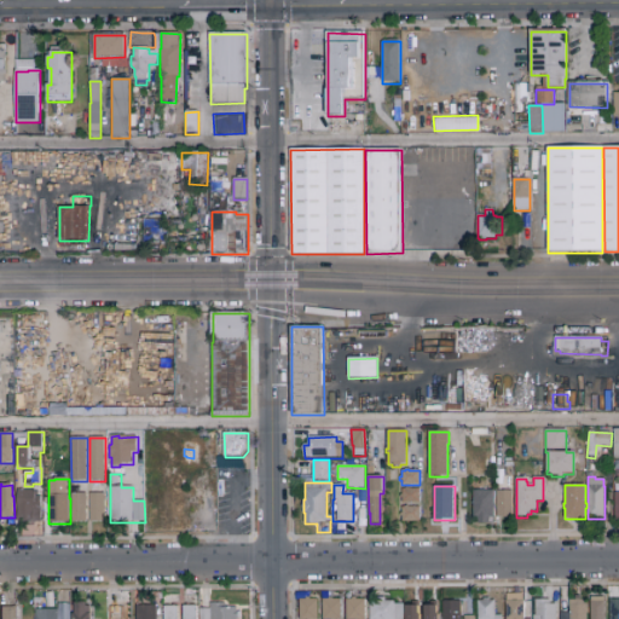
[(420,504),(403,504),(403,498),(400,498),(400,495),(403,495),(403,489),(405,489),(405,487),(409,487),(409,489),(420,489),(420,504)]
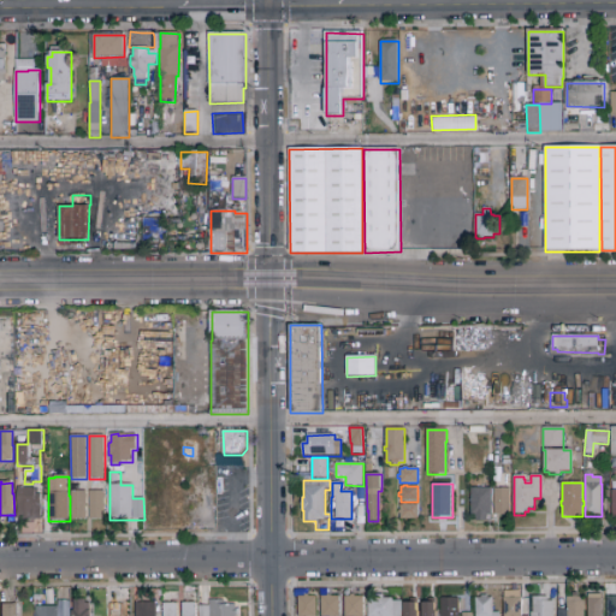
[(493,516),(489,516),(489,522),(477,522),(477,516),(472,516),(472,490),(477,489),(477,486),(486,486),(486,489),(493,489),(493,516)]
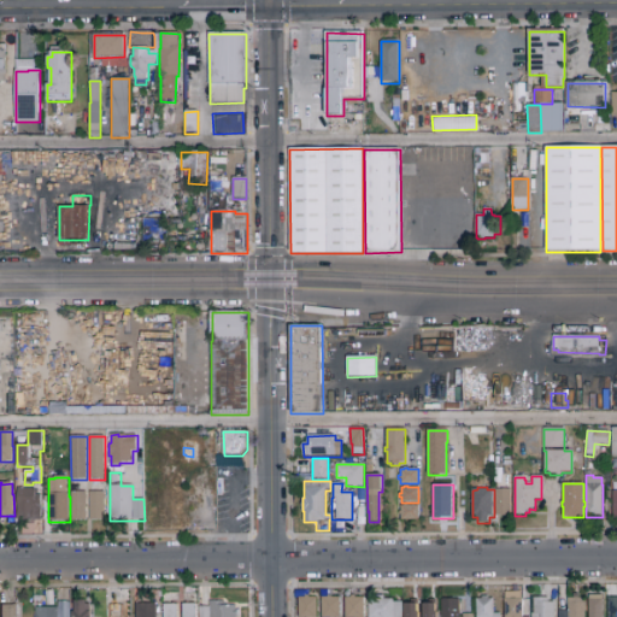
[(41,522),(18,522),(18,488),(25,488),(25,489),(36,489),(36,495),(41,495),(41,522)]
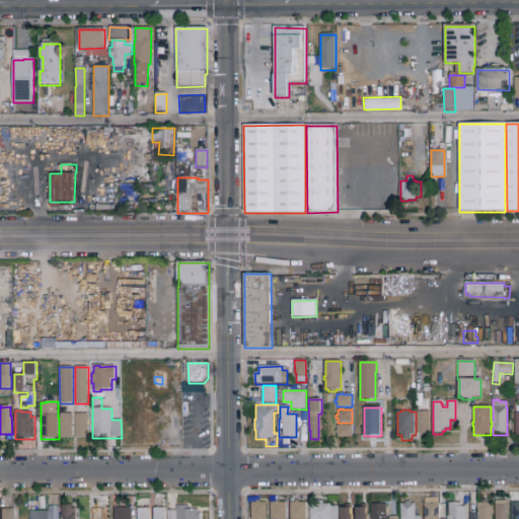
[(430,412),(430,433),(426,433),(426,434),(417,434),(417,412),(430,412)]
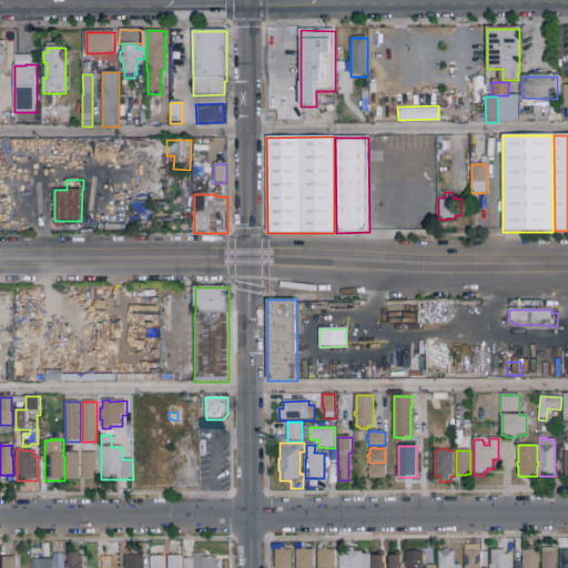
[(66,453),(80,453),(81,479),(66,479),(66,453)]
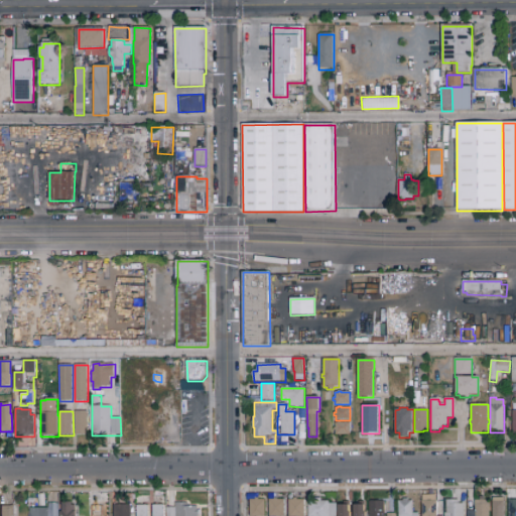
[(75,411),(88,411),(88,435),(75,435),(75,411)]
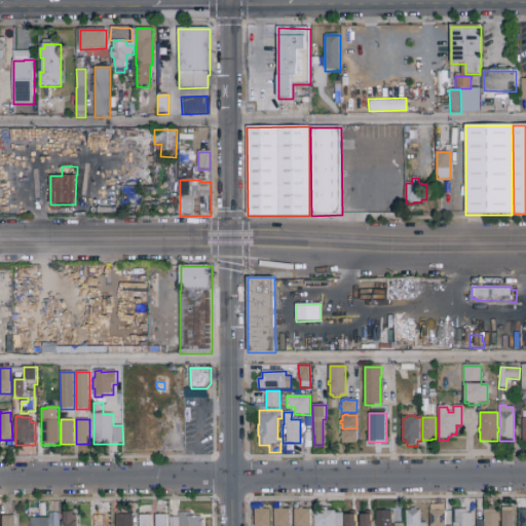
[(357,444),(342,444),(342,440),(340,440),(340,437),(342,437),(342,431),(345,431),(345,430),(347,430),(347,431),(357,431),(357,444)]
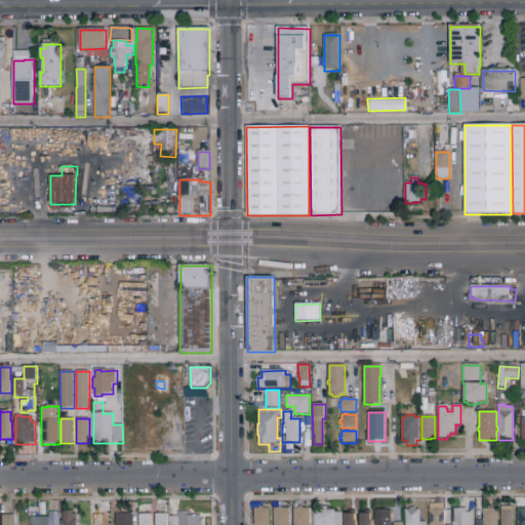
[(270,524),(254,524),(254,510),(251,510),(251,502),(264,502),(264,509),(270,509),(270,524)]
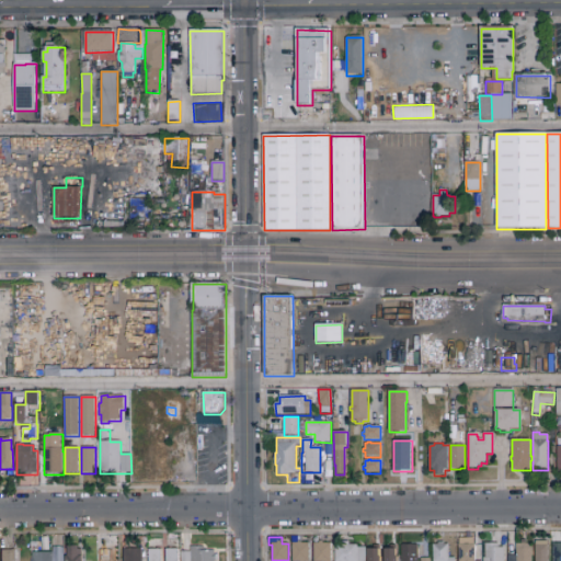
[(459,560),(459,545),(461,545),(461,540),(473,540),(473,545),(476,545),(476,560),(459,560)]
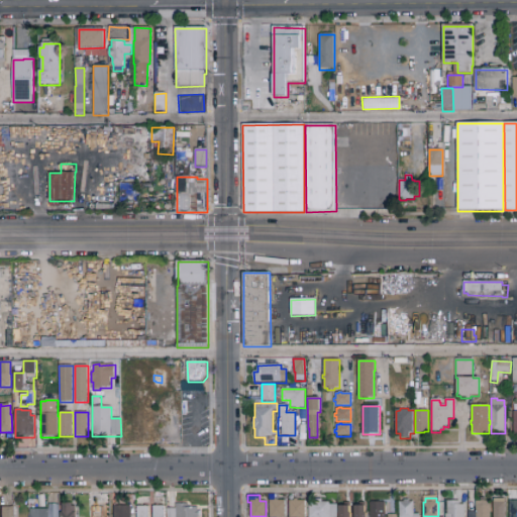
[(468,516),(468,511),(476,511),(476,502),(481,502),(481,498),(485,498),(485,502),(490,502),(490,516),(468,516)]
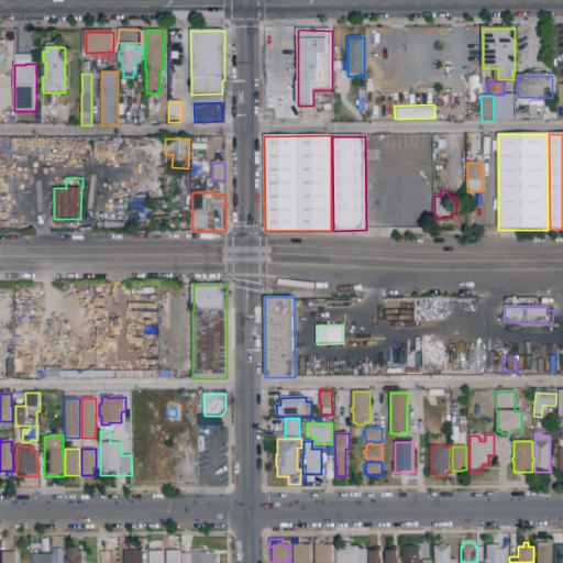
[(310,562),(294,562),(294,545),(299,545),(299,543),(304,543),(304,545),(310,545),(310,562)]
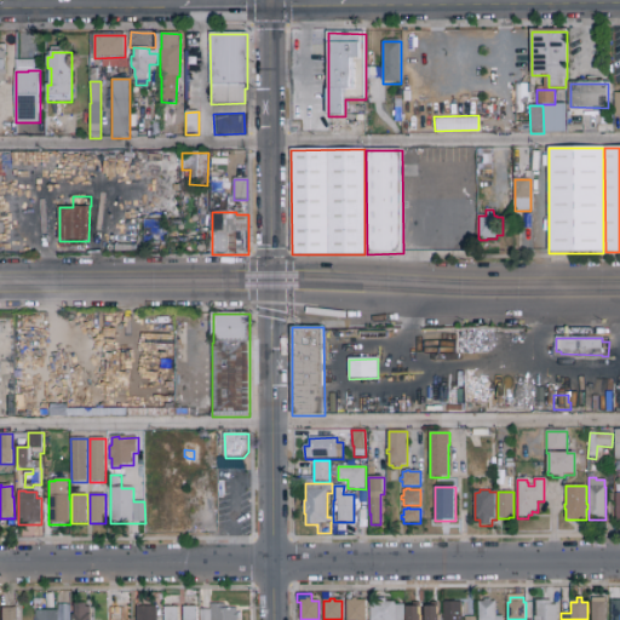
[(366,619),(346,619),(346,601),(354,601),(354,598),(357,598),(357,601),(366,601),(366,619)]
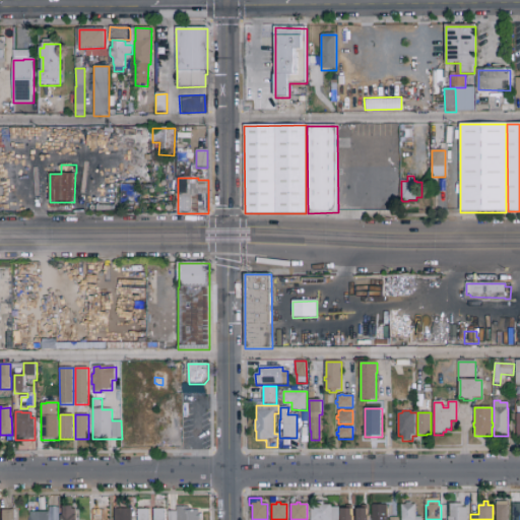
[(339,519),(310,519),(310,506),(318,506),(318,502),(324,502),(324,506),(332,505),(332,508),(339,508),(339,519)]
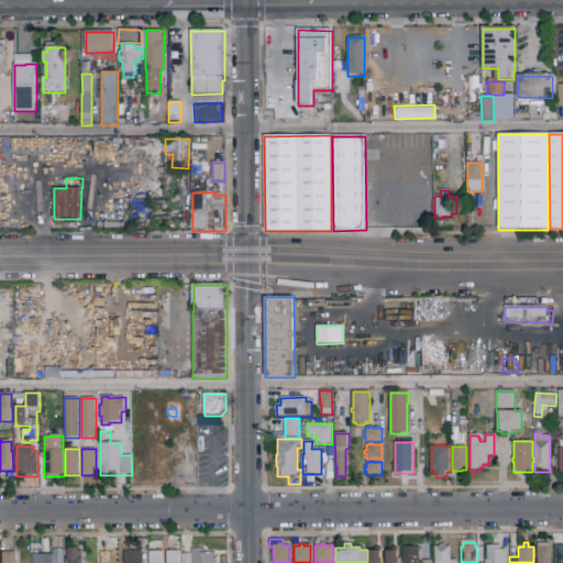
[(550,562),(538,562),(538,543),(550,543),(550,562)]
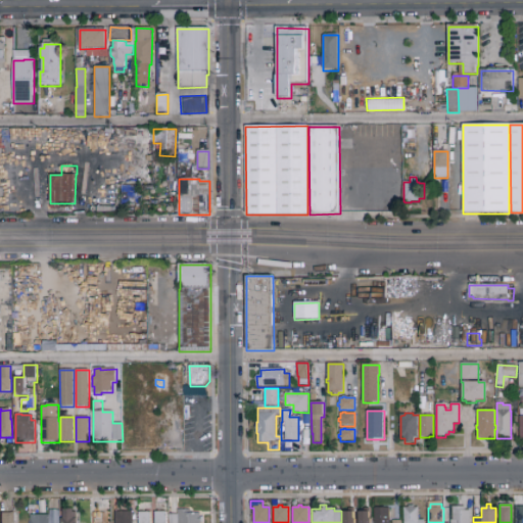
[(424,520),(424,522),(403,522),(403,508),(409,508),(409,506),(414,506),(414,508),(418,508),(419,520),(424,520)]
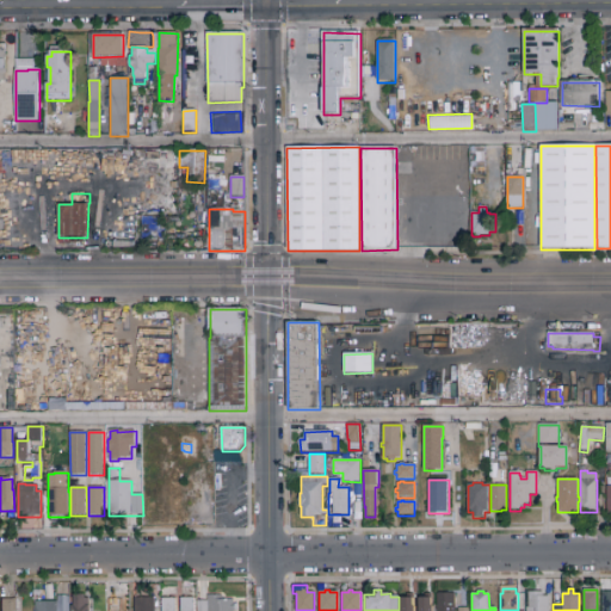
[(549,610),(526,610),(526,608),(529,608),(529,592),(544,592),(544,597),(549,597),(549,610)]
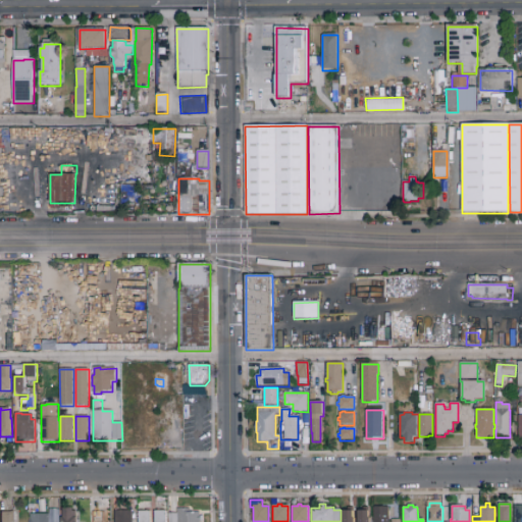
[(400,521),(373,521),(373,508),(389,507),(389,521),(392,521),(392,520),(400,520),(400,521)]
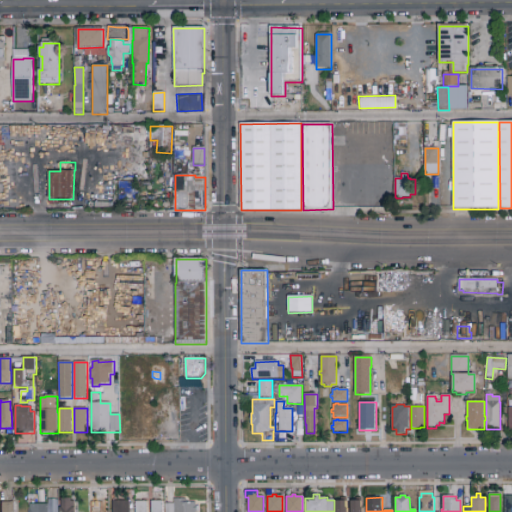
[(165,511),(165,503),(174,503),(174,498),(187,498),(187,502),(197,502),(197,511),(165,511)]
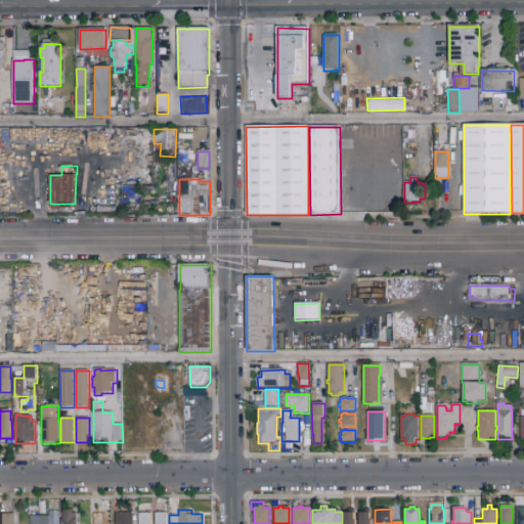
[(58,523),(58,511),(48,511),(48,515),(29,515),(29,523),(58,523)]
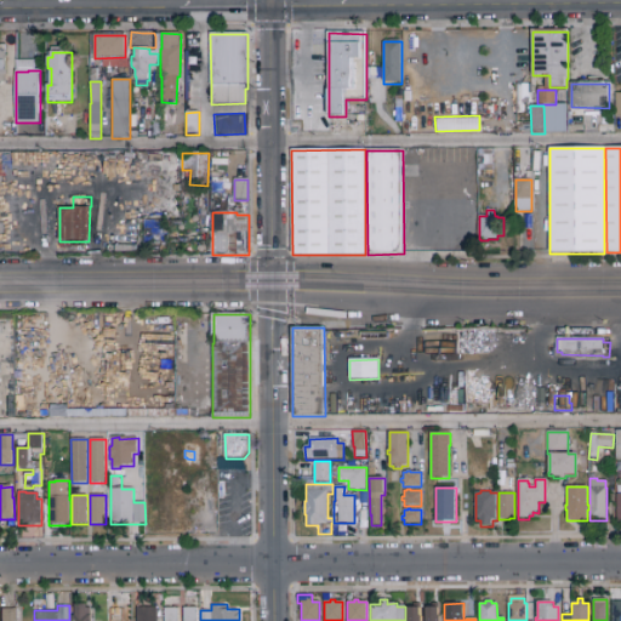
[(73,620),(73,616),(75,616),(75,605),(87,605),(87,616),(91,616),(91,620),(73,620)]
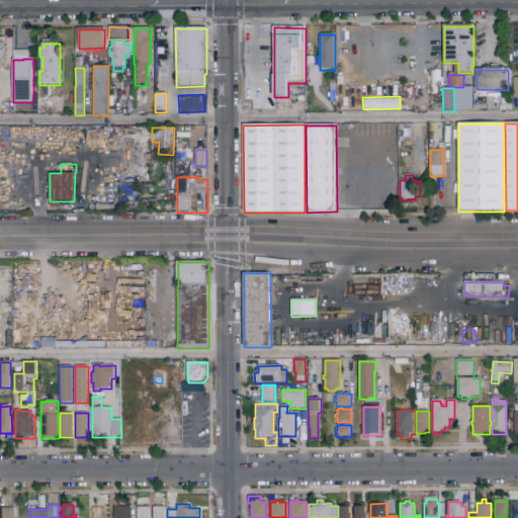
[(114,517),(114,507),(132,507),(132,508),(134,508),(134,517),(114,517)]
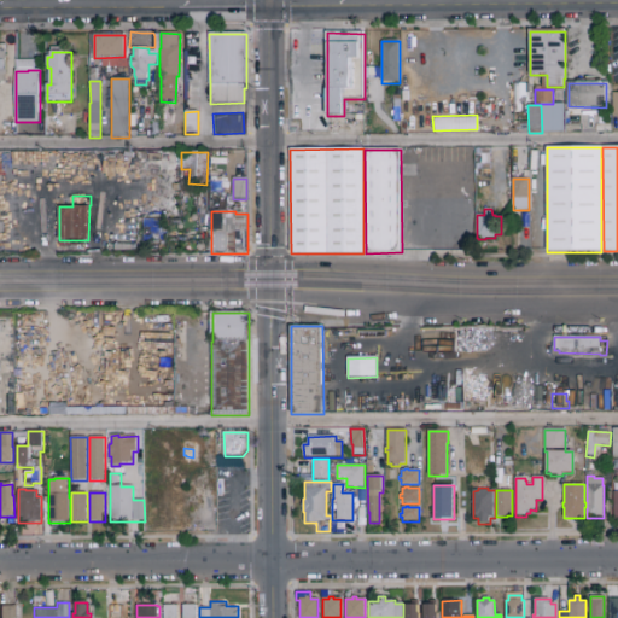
[(419,617),(406,617),(406,605),(418,605),(418,610),(419,613),(419,617)]
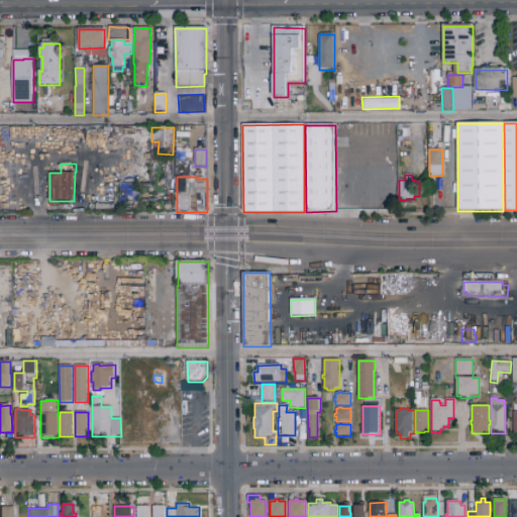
[(0,516),(0,507),(15,507),(15,516),(0,516)]
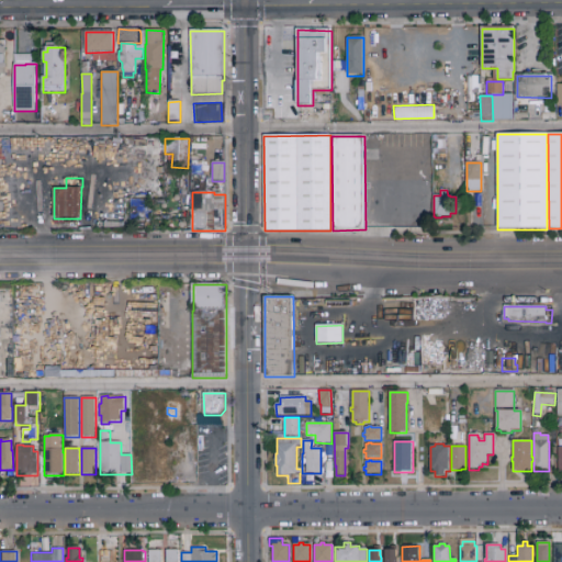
[(163,561),(148,561),(148,551),(163,551),(163,561)]
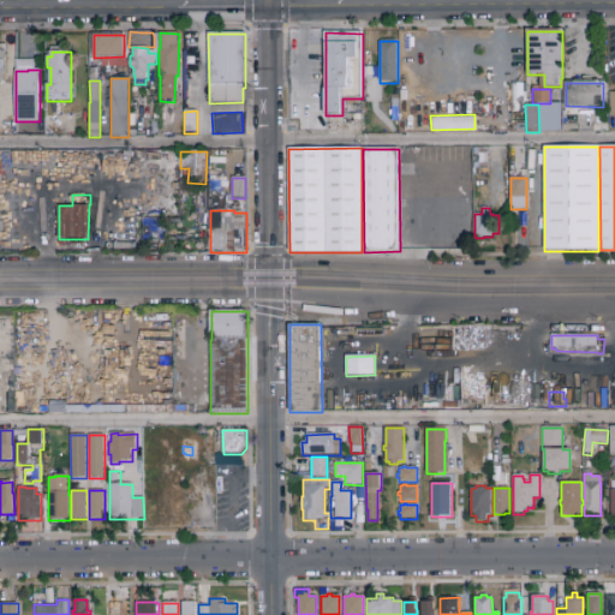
[(197,614),(181,614),(181,603),(197,603),(197,614)]
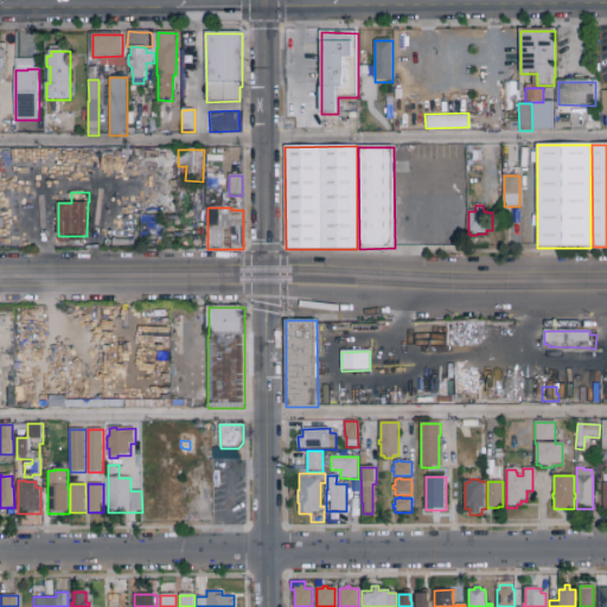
[(430,606),(417,606),(417,595),(429,595),(429,604),(430,604),(430,606)]
